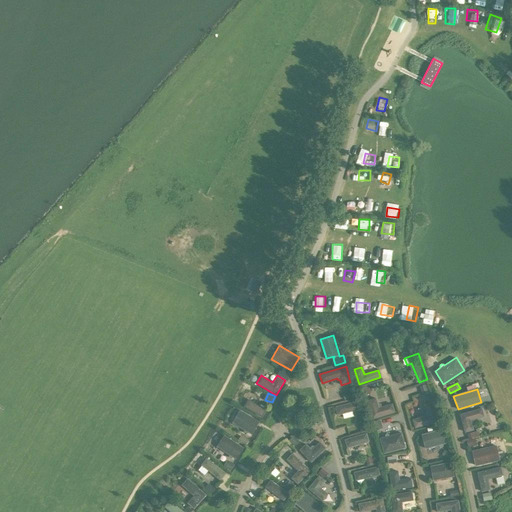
[(376,397),(367,400),(373,418),(395,412),(392,403),(379,407),(376,397)]
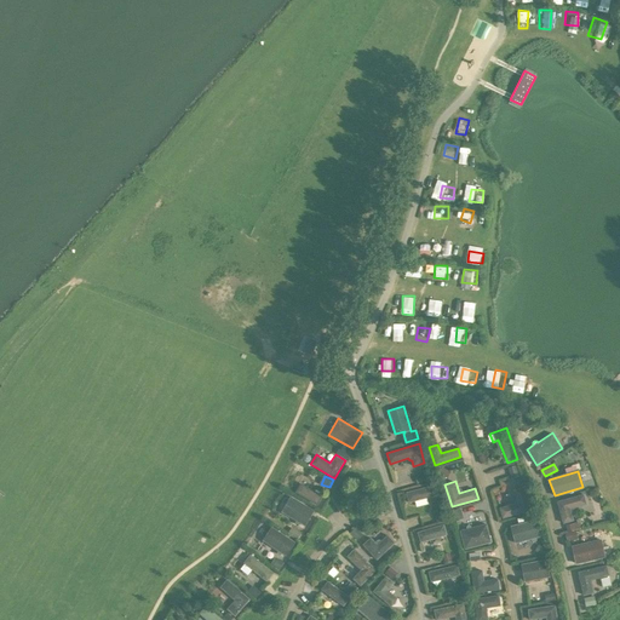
[(315,492),(302,484),(297,493),(317,505),(322,497),(319,494),(320,492),(316,489),(315,492)]
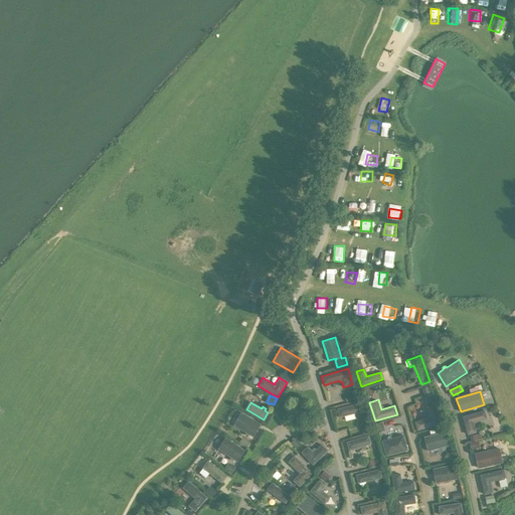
[(359,403),(338,408),(340,417),(361,411),(359,403)]
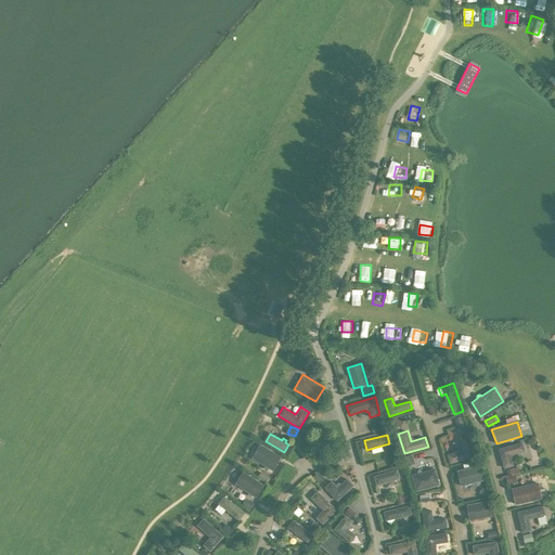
[(461,440),(460,441),(461,443),(462,443),(463,447),(462,448),(461,449),(461,450),(447,454),(448,456),(447,456),(448,462),(449,462),(450,464),(476,456),(469,435),(460,438),(461,440)]
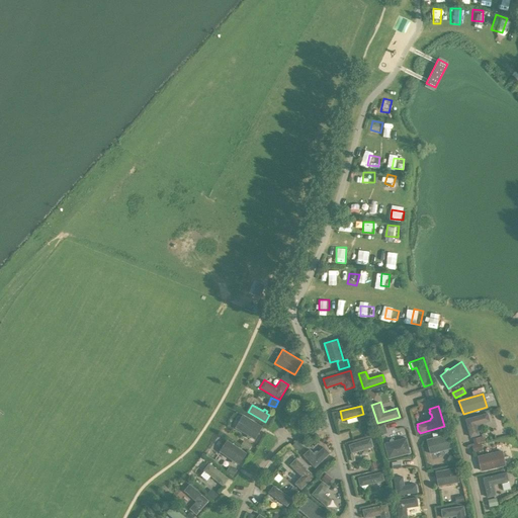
[(469,437),(478,435),(475,425),(489,421),(487,413),(464,419),(469,437)]
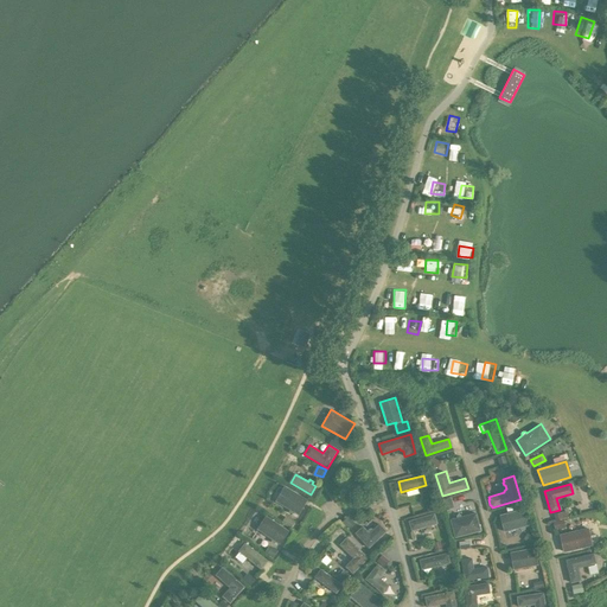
[(307,499),(285,486),(275,502),(299,515),(307,499)]
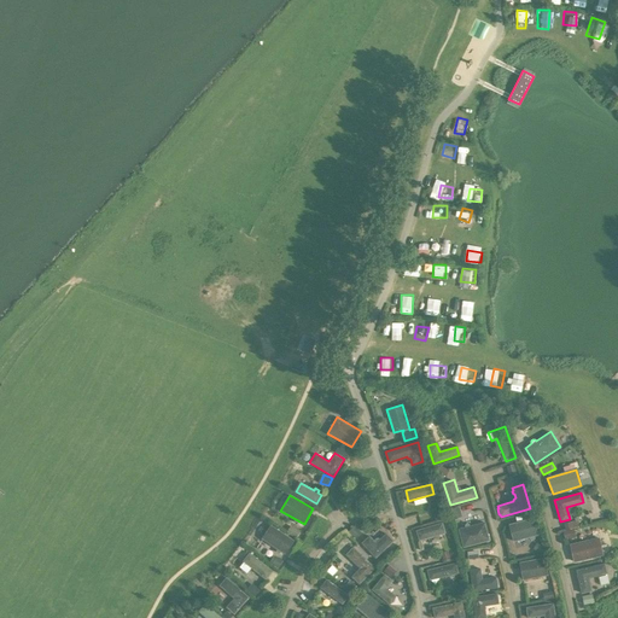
[(538,535),(534,517),(508,524),(513,541),(530,537),(530,540),(531,540),(535,538),(536,537),(535,536),(538,535)]
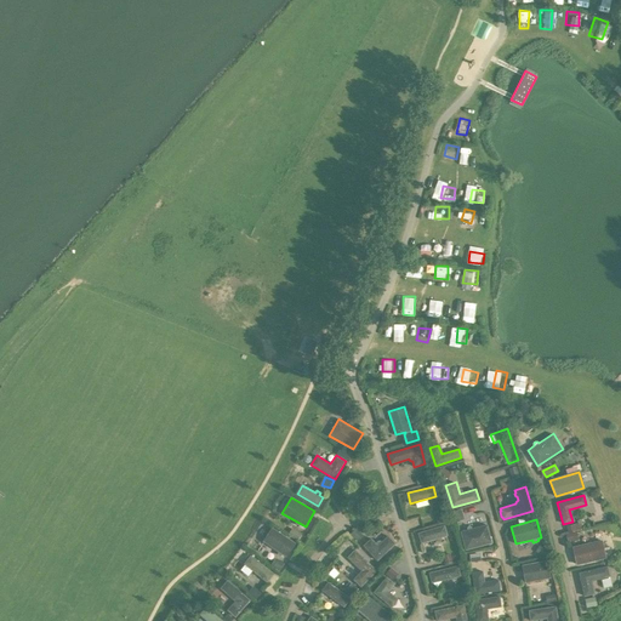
[(580,523),(568,524),(570,540),(582,539),(580,523)]
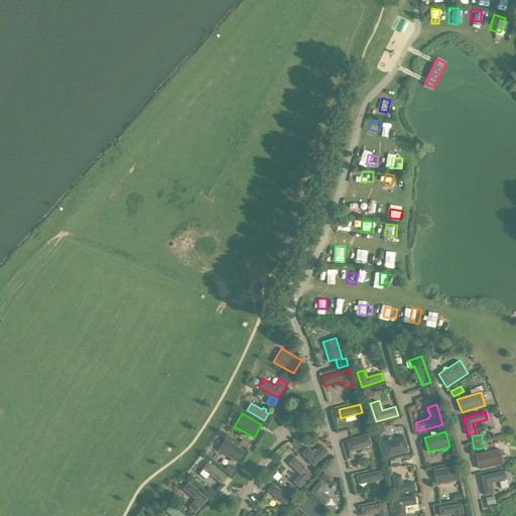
[(409,450),(404,435),(382,441),(387,457),(409,450)]
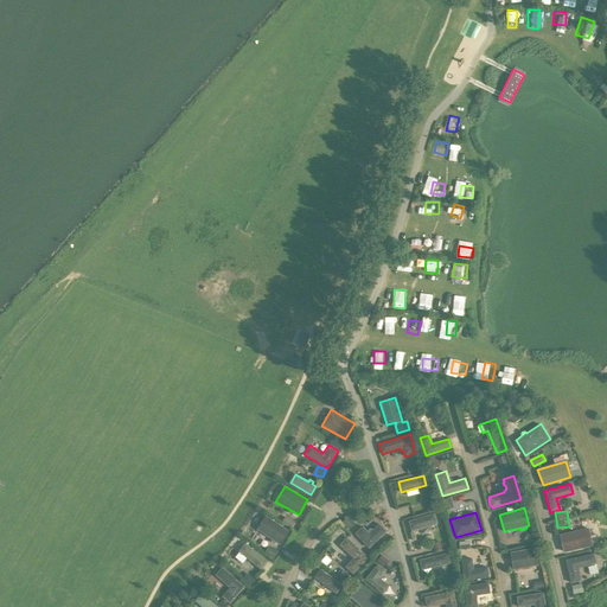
[(432,525),(438,524),(434,513),(408,521),(411,531),(427,526),(428,529),(429,529),(432,529),(432,528),(432,525)]
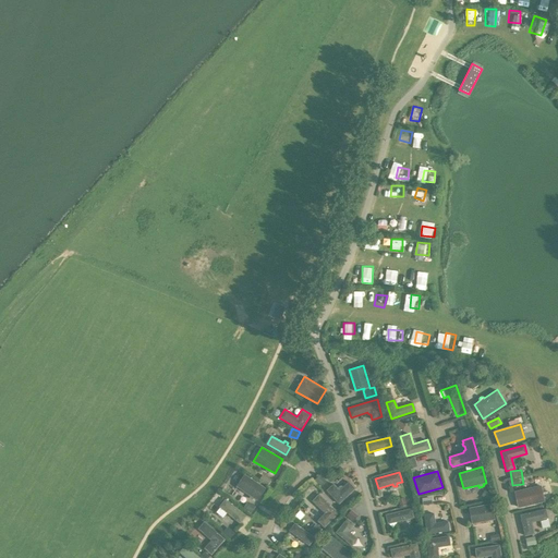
[(266,487),(244,473),(237,486),(250,496),(250,497),(250,498),(251,499),(253,499),(253,498),(257,500),(266,487)]
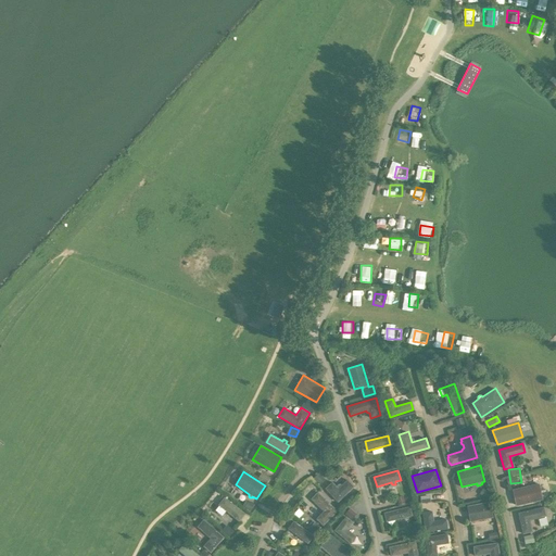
[(355,487),(348,479),(342,484),(341,483),(339,483),(337,485),(332,481),(325,489),(338,502),(355,487)]
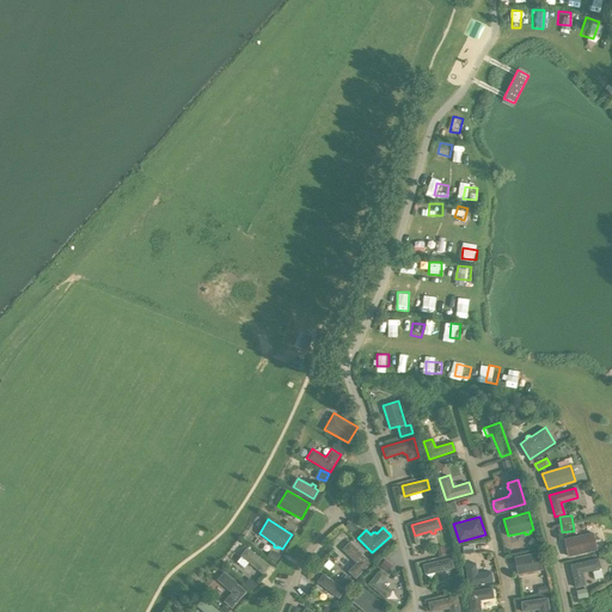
[(568,556),(595,550),(592,533),(563,539),(568,556)]
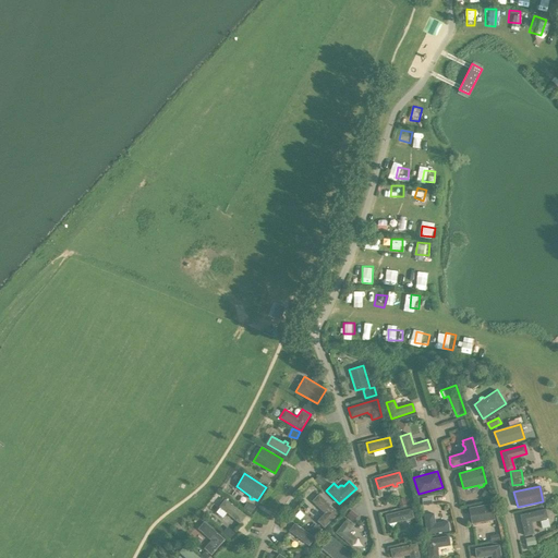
[(337,513),(318,495),(312,501),(325,513),(317,521),(324,528),(337,513)]
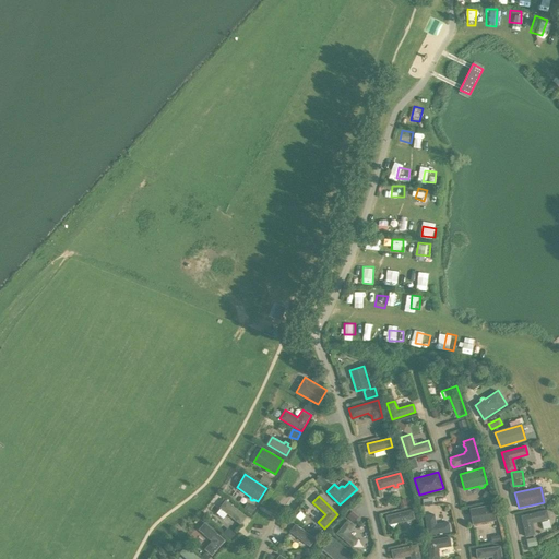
[(433,498),(425,499),(427,513),(436,512),(433,498)]
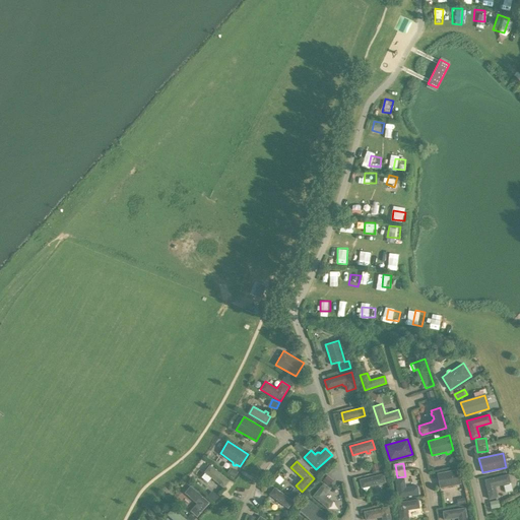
[(209,465),(204,471),(223,488),(230,480),(209,465)]
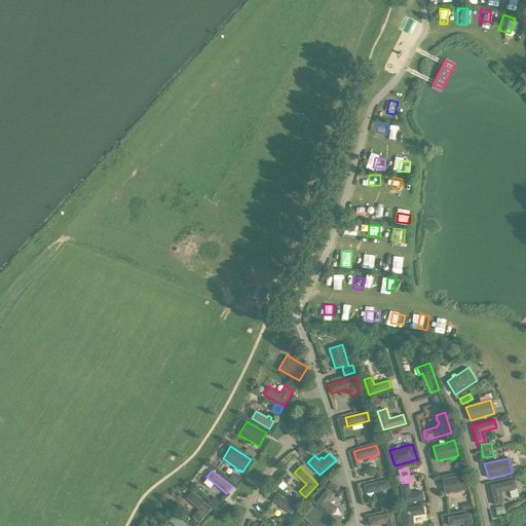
[(445,493),(466,489),(463,474),(442,478),(445,493)]
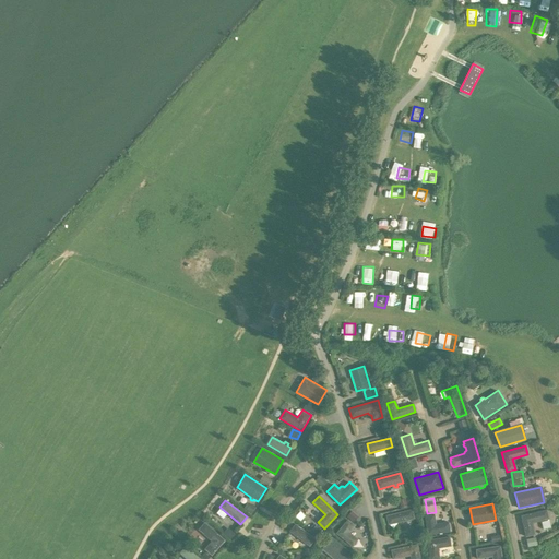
[(412,509),(387,515),(389,525),(414,519),(412,509)]
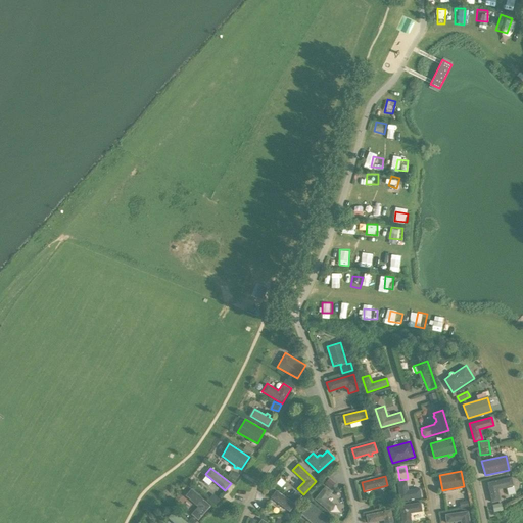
[(502,501),(498,489),(515,485),(512,476),(487,482),(492,503),(502,501)]
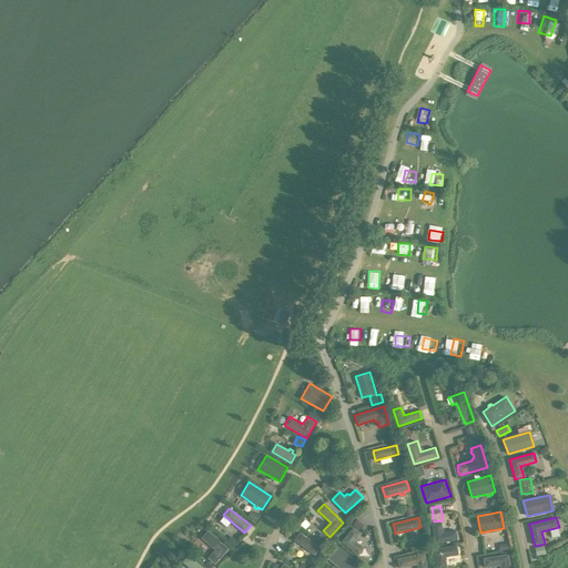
[(435,544),(458,539),(456,529),(444,531),(442,521),(432,523),(435,544)]
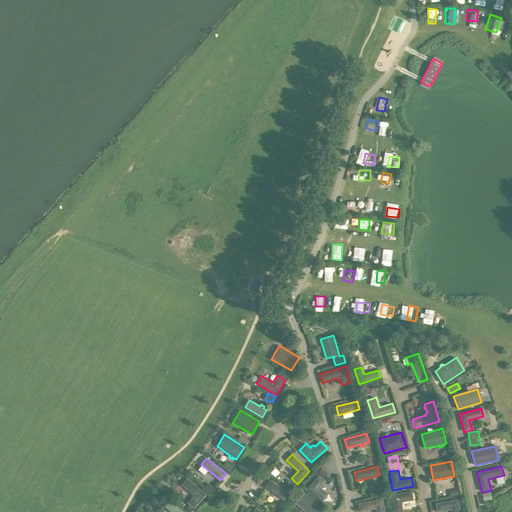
[(319,488),(324,482),(318,476),(308,489),(323,502),(328,495),(319,488)]
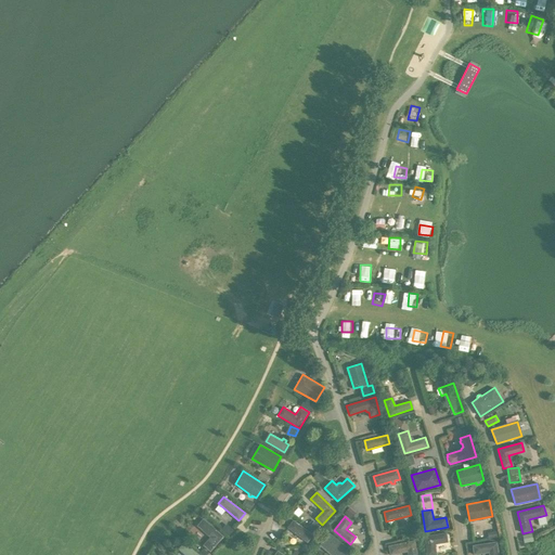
[(224,537),(204,518),(196,526),(209,537),(203,545),(210,552),(224,537)]
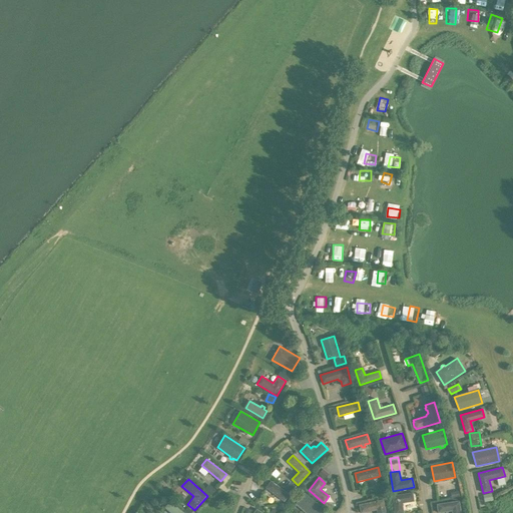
[(284,501),(290,493),(272,479),(266,487),(284,501)]
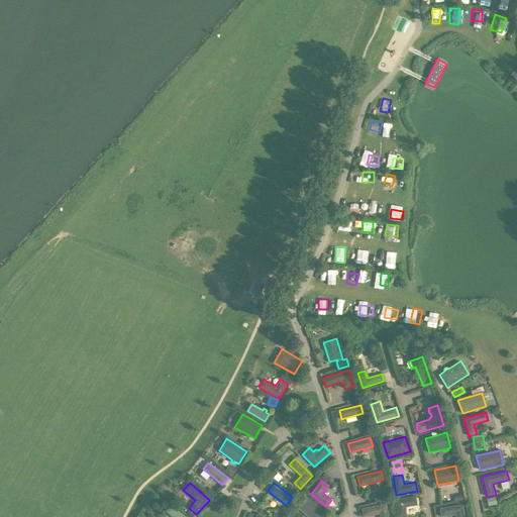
[(212,487),(208,494),(216,498),(220,491),(212,487)]
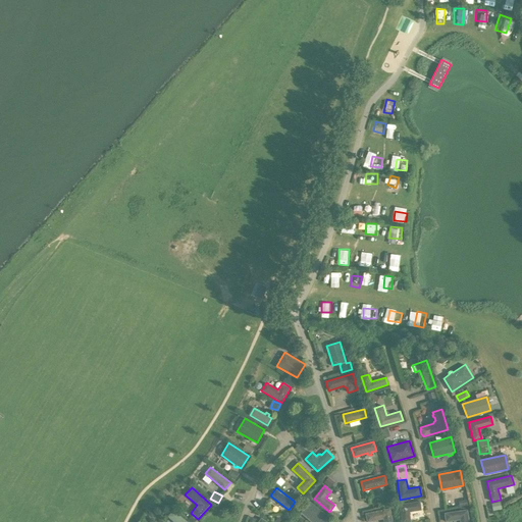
[(454,500),(454,507),(469,505),(468,499),(454,500)]
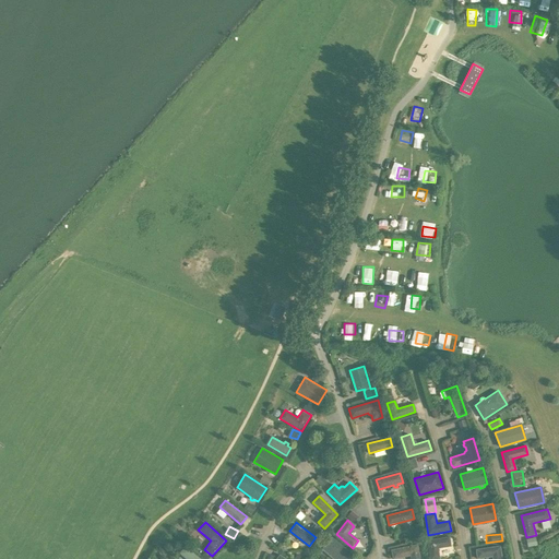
[(345,558),(352,552),(332,536),(321,549),(332,558),(345,558)]
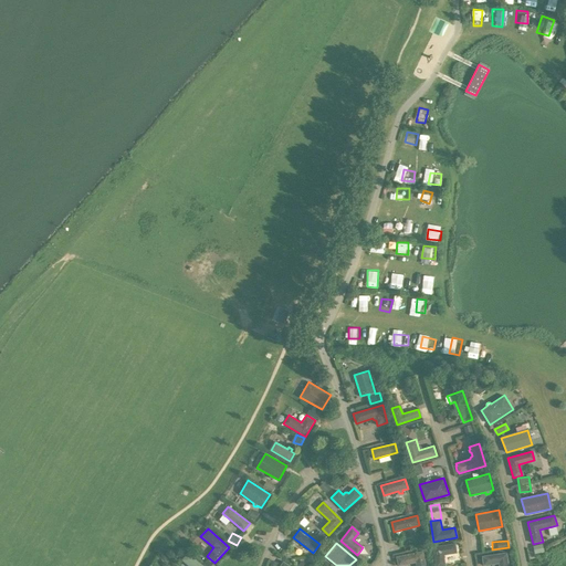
[(435,565),(443,565),(446,565),(444,554),(457,553),(456,543),(432,546),(435,565)]
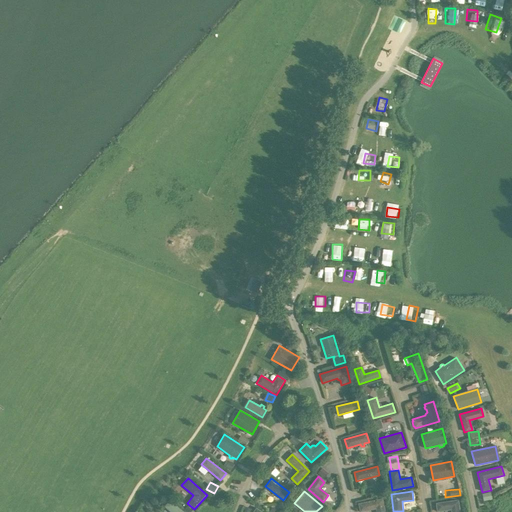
[(486,500),(494,499),(493,491),(485,492),(486,500)]
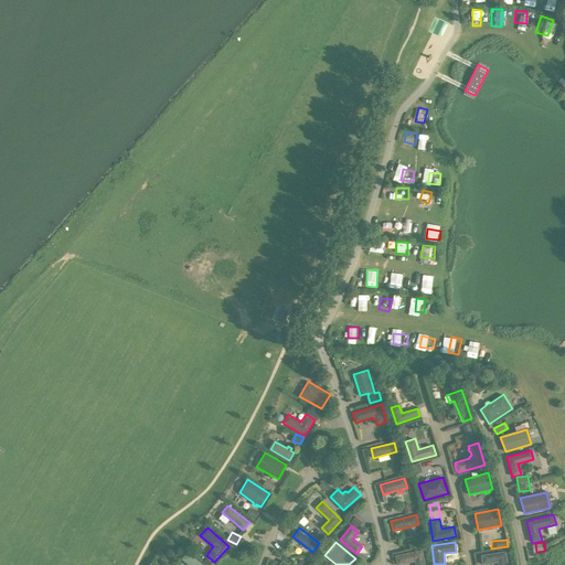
[(425,564),(423,550),(395,555),(396,564),(398,564),(415,562),(415,564),(425,564)]
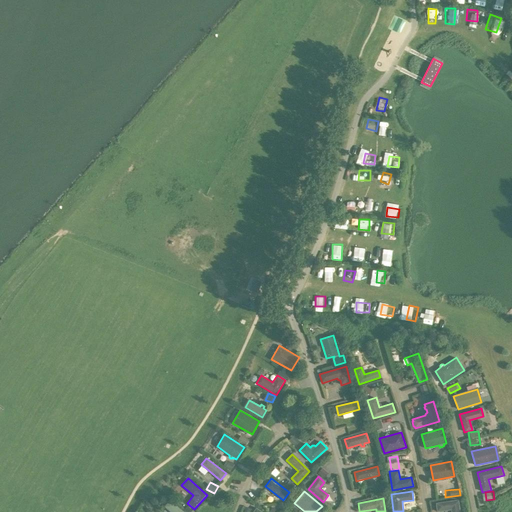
[(451,511),(460,511),(459,499),(436,502),(437,511),(451,510),(451,511)]
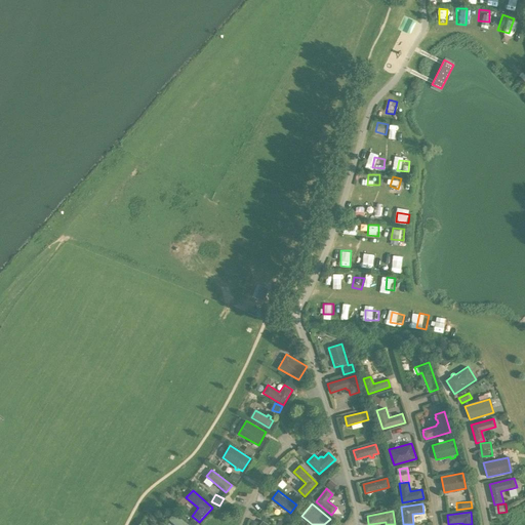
[(168,520),(173,524),(187,524),(174,514),(168,520)]
